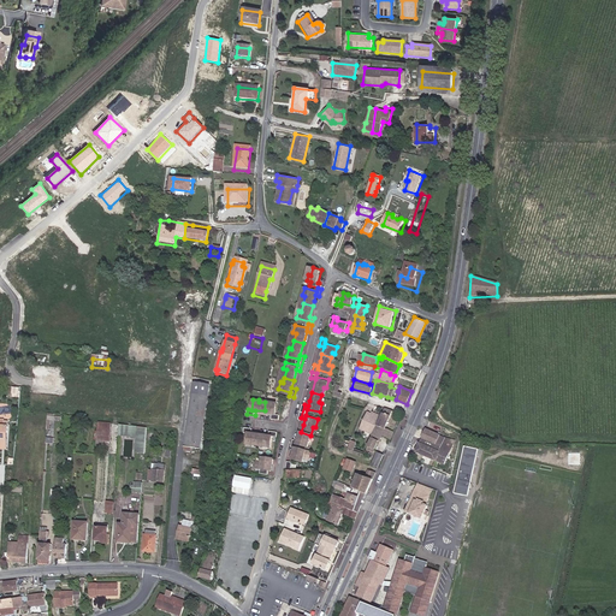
[(272,403),(265,402),(265,410),(267,412),(272,412),(272,416),(280,418),(280,413),(276,412),(277,402),(272,401),(272,403)]
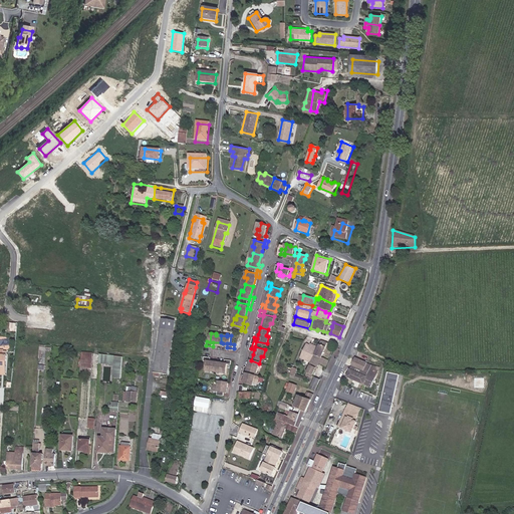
[(310,363),(303,378),(305,379),(306,378),(309,379),(311,375),(312,376),(318,364),(321,357),(325,349),(326,343),(320,341),(317,348),(310,363)]
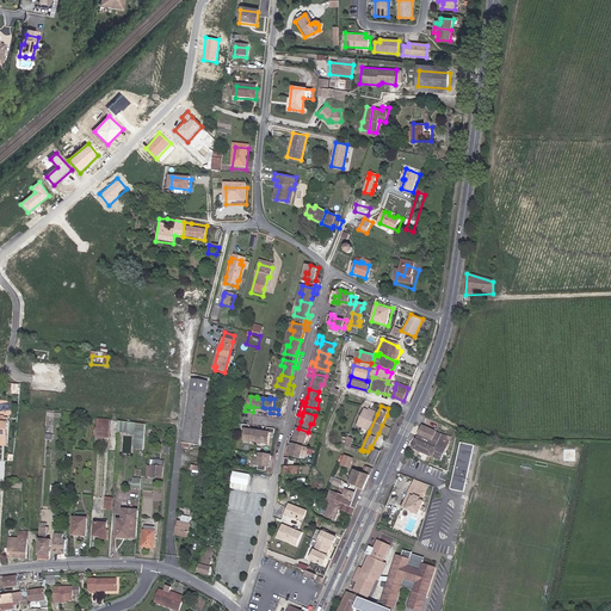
[(356,426),(369,432),(377,414),(374,413),(372,414),(368,412),(364,411),(356,426)]
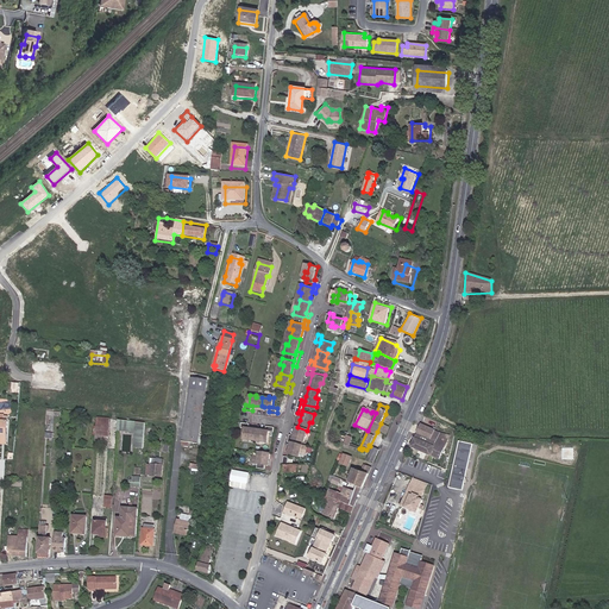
[(110,421),(96,420),(95,437),(108,438),(110,421)]
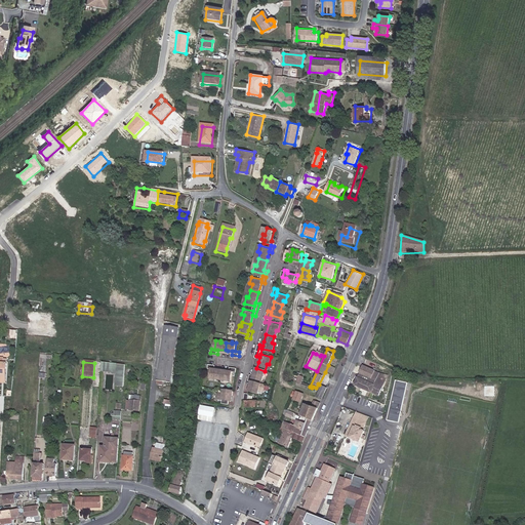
[(216,364),(209,363),(209,367),(212,367),(211,376),(216,377),(216,375),(223,376),(223,368),(216,367),(216,364)]
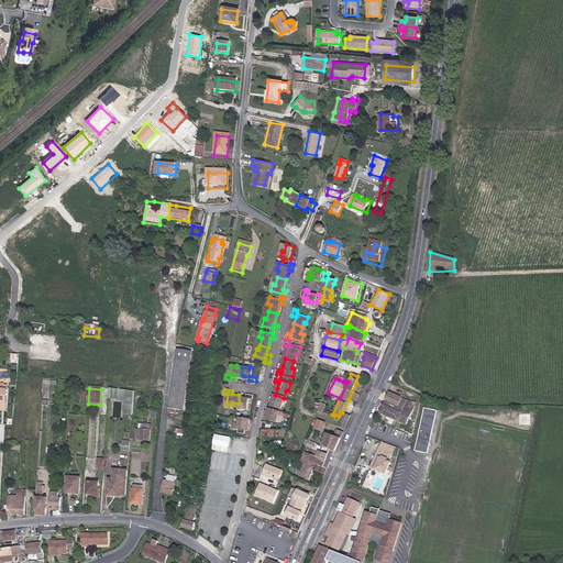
[(133,392),(124,390),(122,415),(131,415),(133,392)]
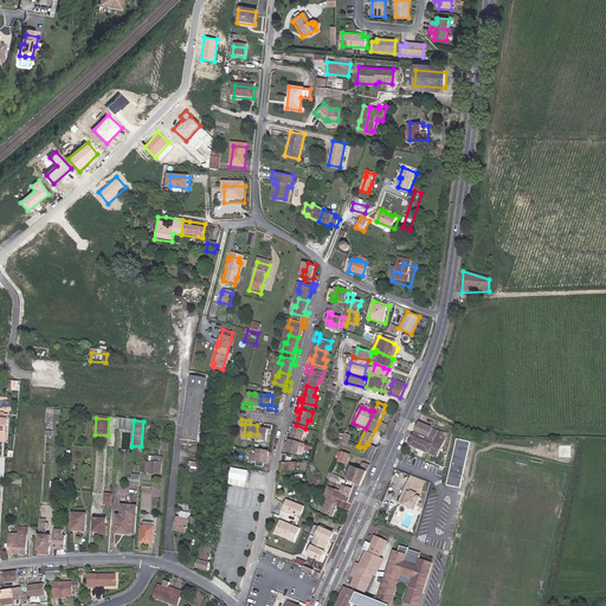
[(257,425),(257,434),(264,434),(264,437),(269,437),(269,426),(275,427),(275,423),(266,421),(266,426),(260,425),(257,425)]
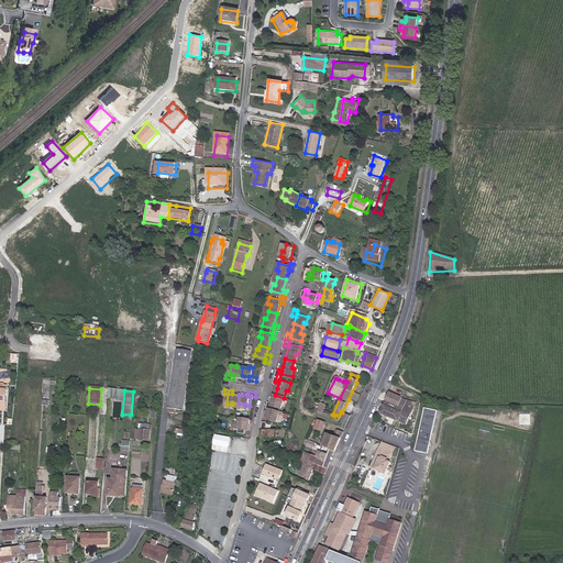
[(352,392),(349,399),(356,403),(360,395),(352,392)]
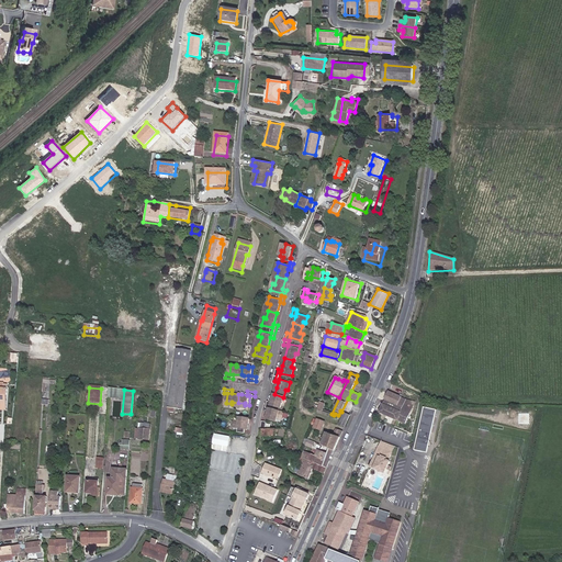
[(398,406),(402,397),(390,392),(386,401),(398,406)]
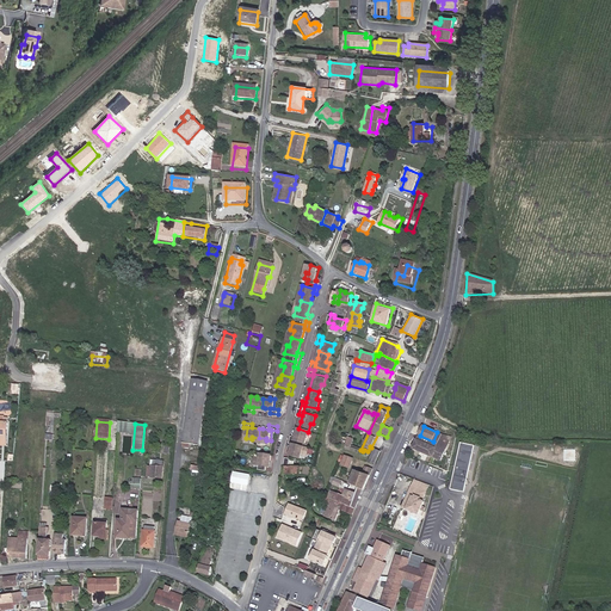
[(290,444),(295,445),(296,442),(307,445),(309,438),(307,438),(308,432),(298,429),(297,437),(292,436),(290,444)]
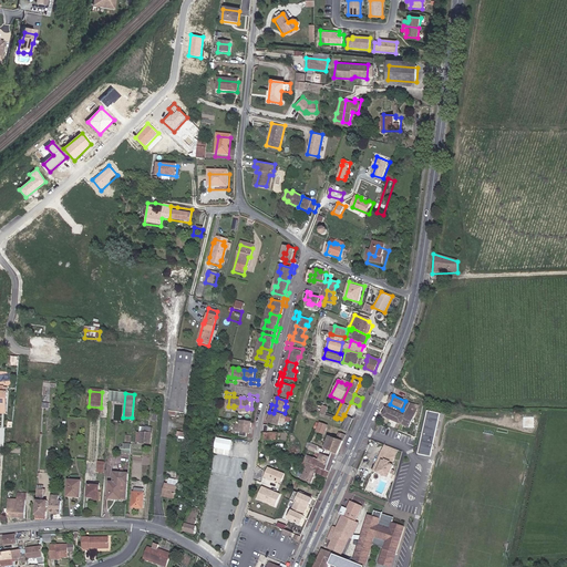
[(418,404),(405,401),(402,410),(409,412),(402,424),(410,428),(413,420),(418,404)]
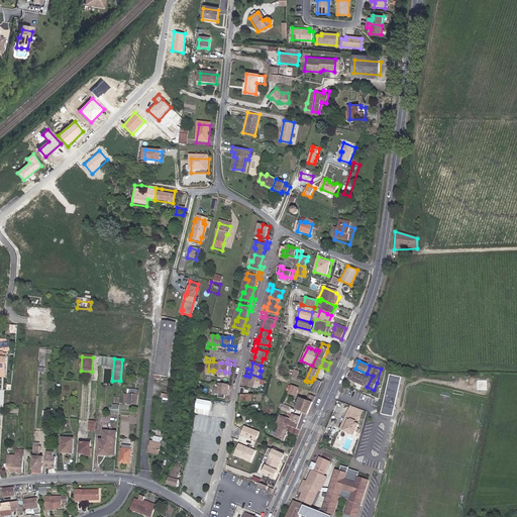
[(367,374),(355,369),(350,380),(367,387),(373,376),(367,374)]
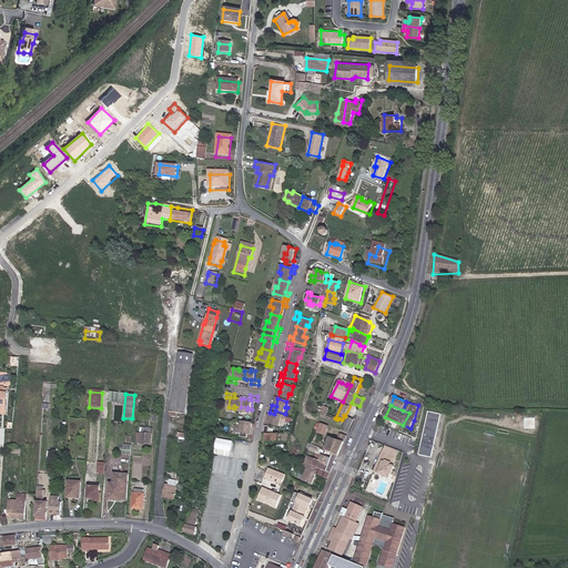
[(440,414),(427,412),(418,455),(432,457),(440,414)]
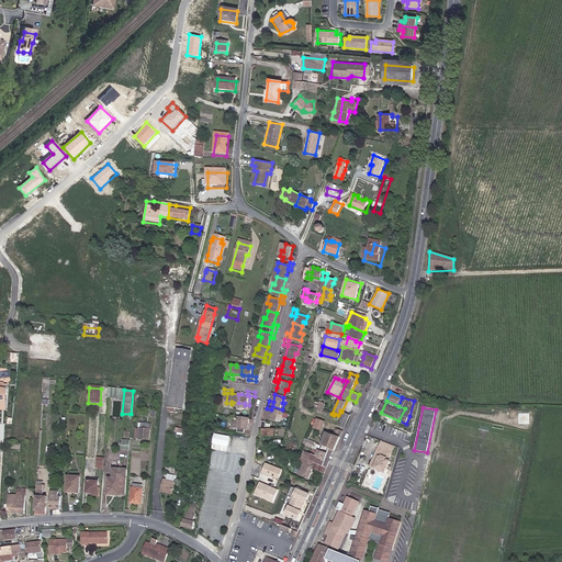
[(270,415),(269,418),(279,422),(280,418),(283,419),(285,413),(271,409),(270,415)]
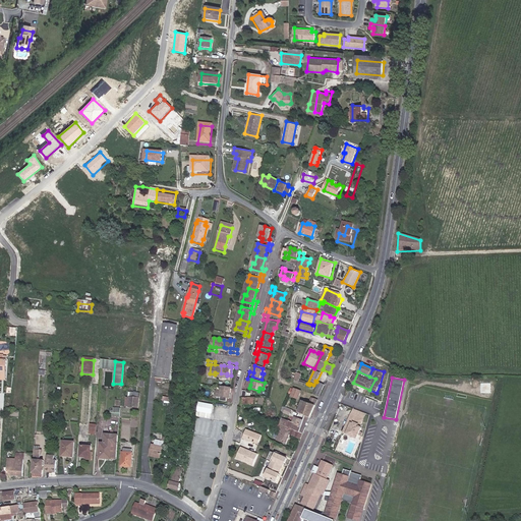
[(314,394),(320,396),(324,386),(319,384),(314,394)]
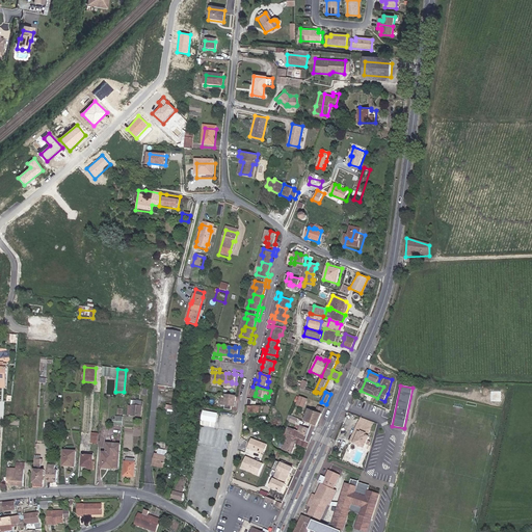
[(227,407),(235,408),(236,404),(238,404),(238,399),(238,395),(228,394),(228,398),(223,397),(222,403),(227,403),(227,407)]
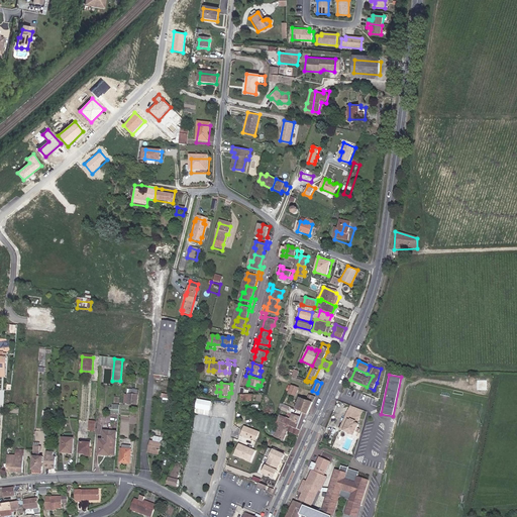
[(289,393),(297,397),(301,387),(293,384),(289,393)]
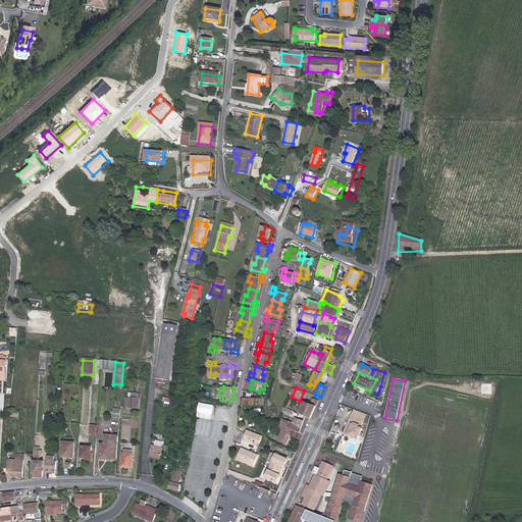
[(138,409),(139,395),(131,394),(129,399),(126,398),(125,408),(138,409)]
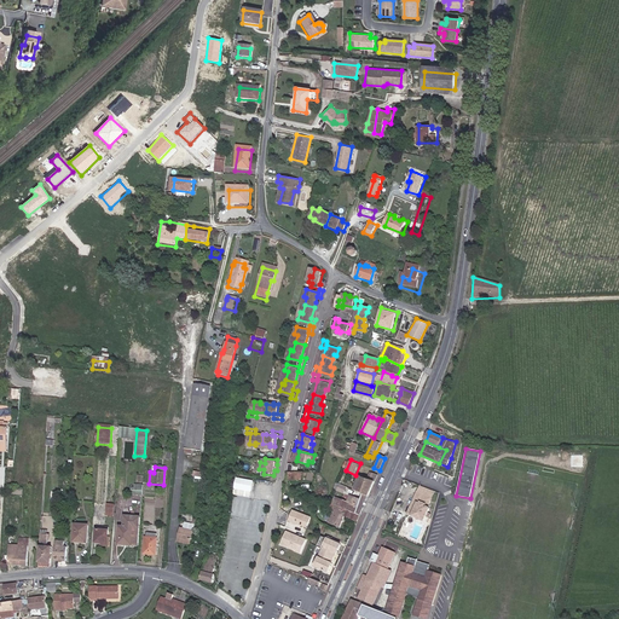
[(363,496),(366,497),(376,476),(370,473),(362,495),(363,496)]
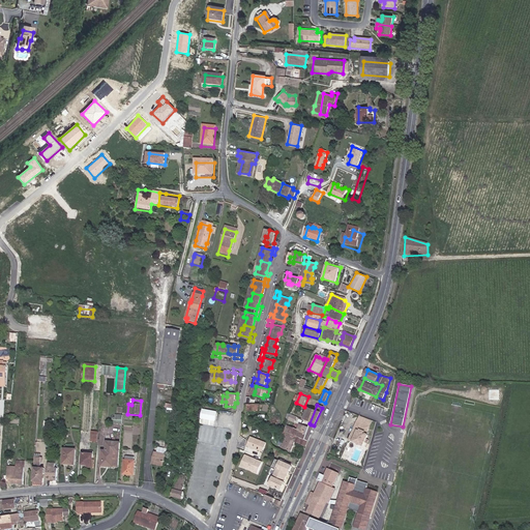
[(206,408),(204,416),(218,419),(219,411),(206,408)]
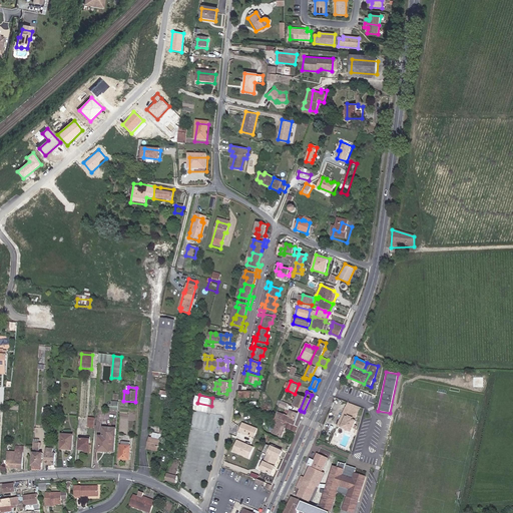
[(283,400),(280,406),(286,409),(289,404),(283,400)]
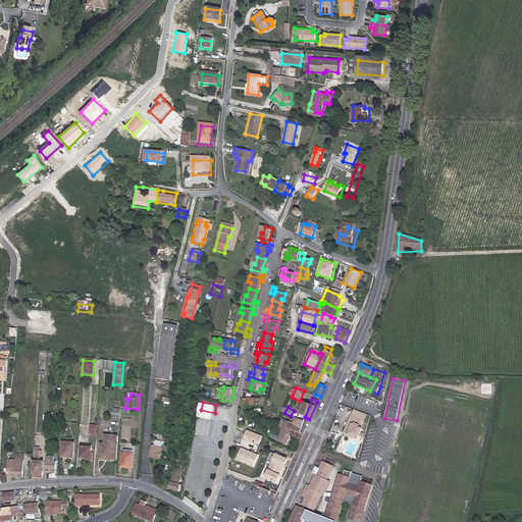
[(119,418),(119,410),(113,409),(113,412),(110,412),(109,416),(112,416),(112,418),(119,418)]
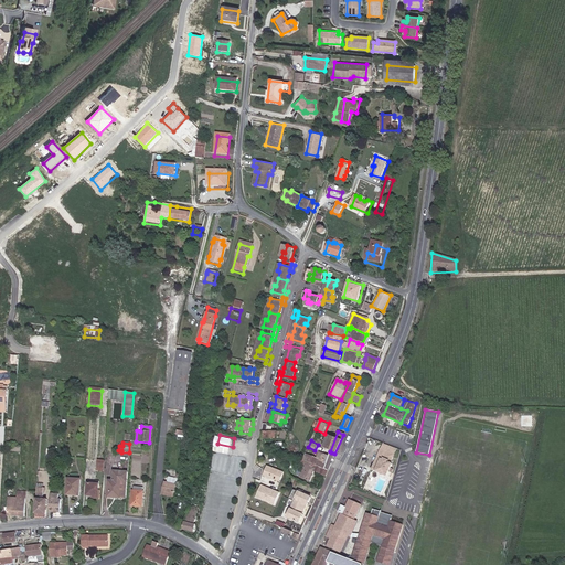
[(390,464),(393,455),(381,450),(373,470),(387,476),(392,465),(390,464)]
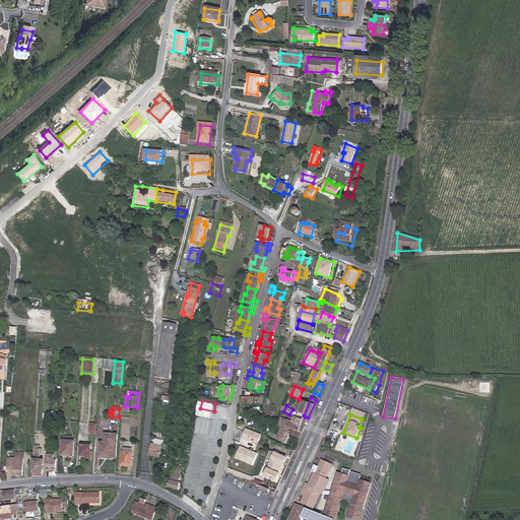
[(299,431),(302,433),(305,427),(302,426),(303,423),(293,417),(290,423),(280,418),(278,424),(299,433),(299,431)]
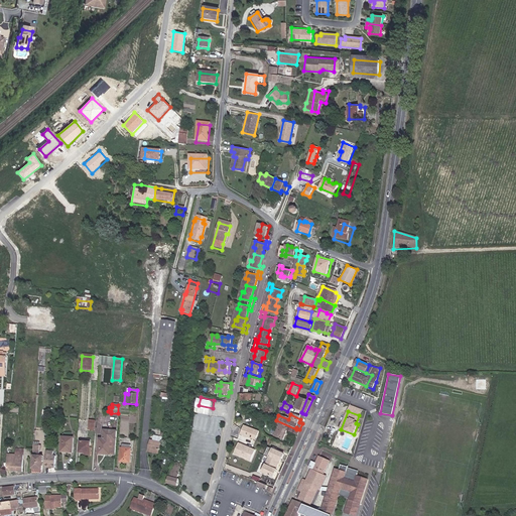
[(297,434),(299,430),(296,429),(276,420),(274,419),(273,422),(277,424),(274,432),(269,430),(267,434),(281,440),(286,430),(297,434)]
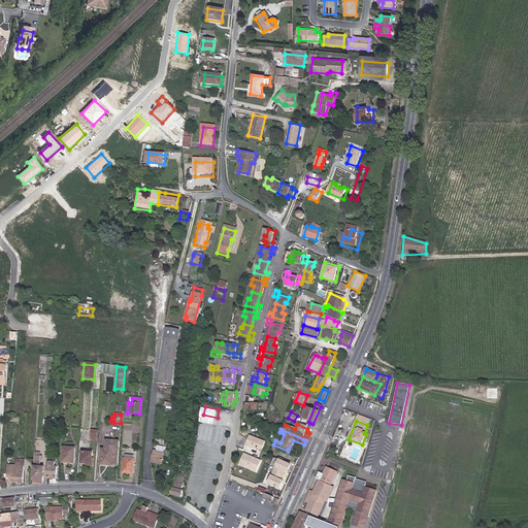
[(263,451),(267,440),(251,434),(246,444),(263,451)]
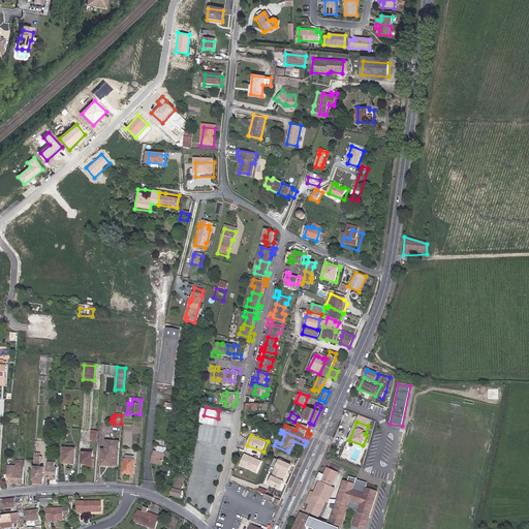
[(119,453),(120,443),(106,442),(106,452),(102,452),(101,466),(119,467),(120,452),(119,453)]
